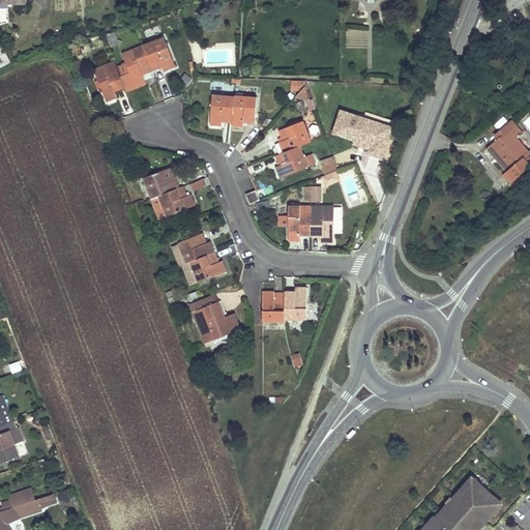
[(0,0),(0,27),(9,27),(9,2),(26,2),(26,0),(0,0)]
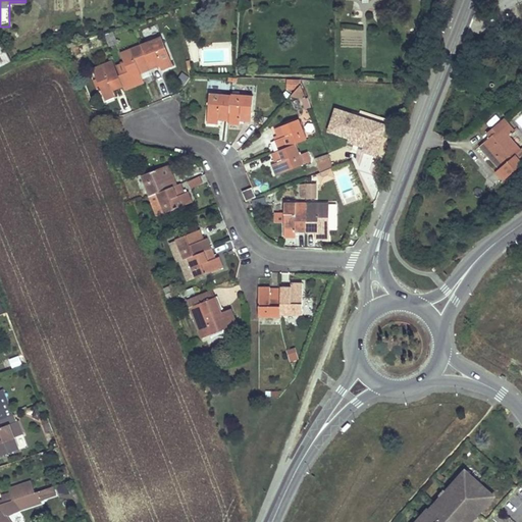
[(142,46),(151,68),(160,65),(162,69),(172,65),(161,38),(142,46)]
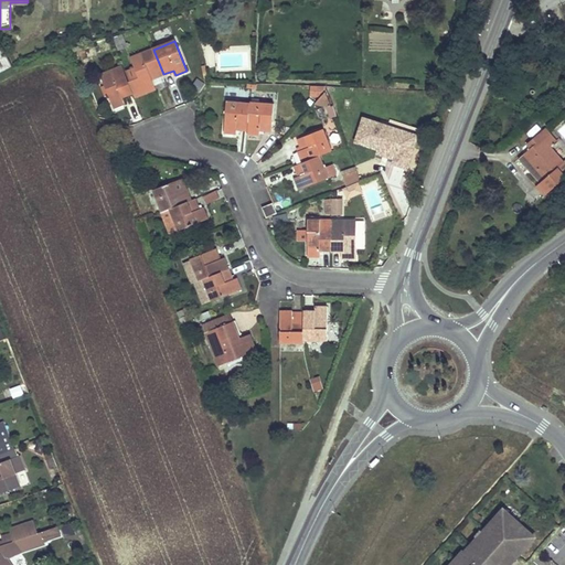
[(1,46),(0,46),(0,72),(12,66),(1,46)]
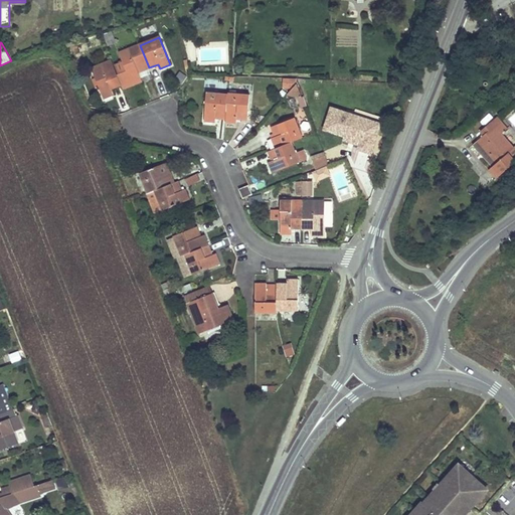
[(117,73),(122,86),(123,89),(142,80),(139,72),(149,67),(140,45),(139,43),(119,52),(123,61),(115,64),(118,72),(117,73)]
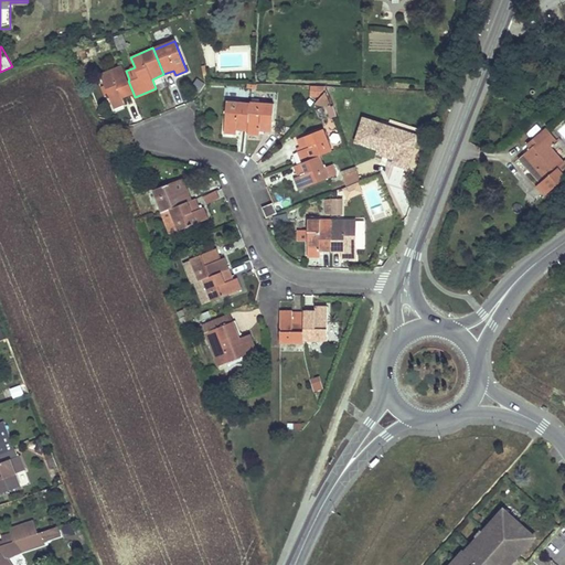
[(124,98),(134,94),(128,81),(123,65),(100,74),(115,108),(125,104),(124,98)]
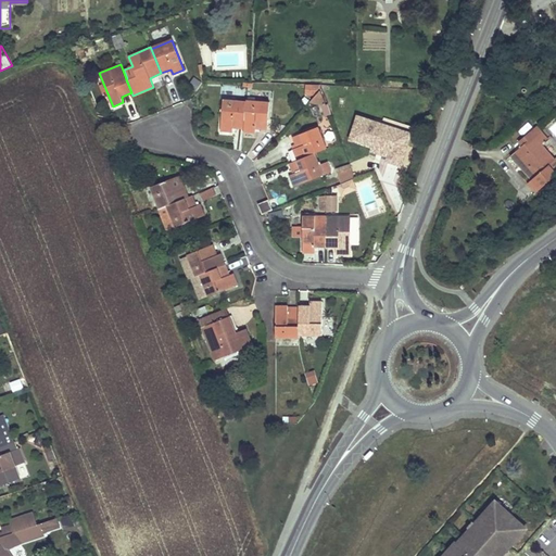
[(320,91),(311,102),(325,105),(320,91)]
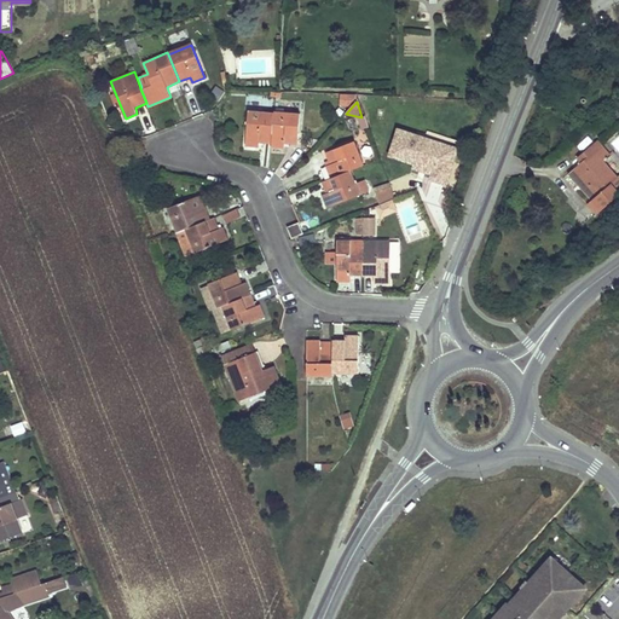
[(389,110),(372,103),(366,116),(383,125),(389,110)]
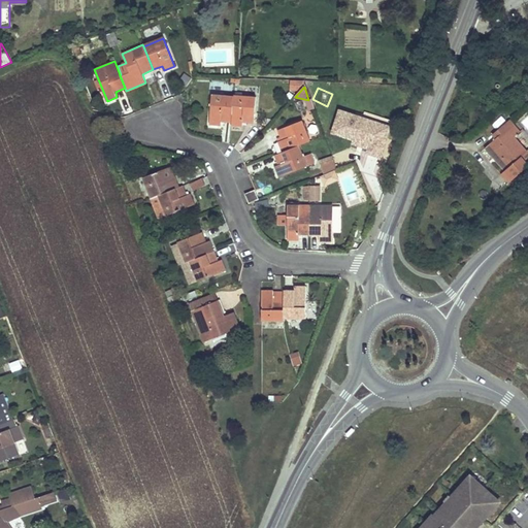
[(231,122),(234,96),(212,94),(209,124),(221,125),(221,121),(231,122)]
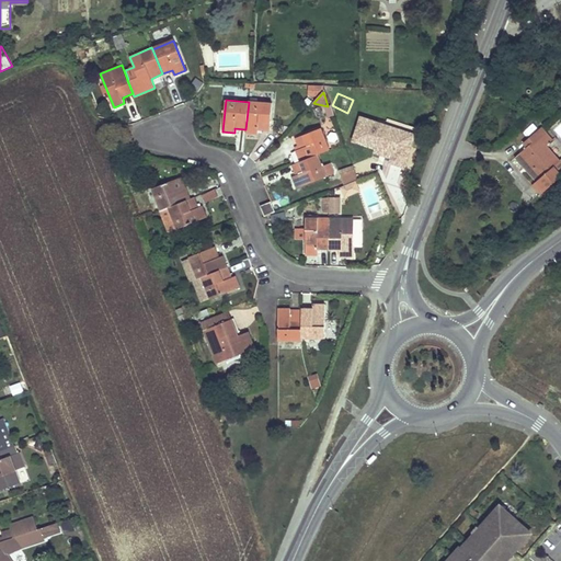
[(249,101),(249,102),(245,129),(245,133),(258,134),(258,129),(271,130),(273,102),(249,101)]
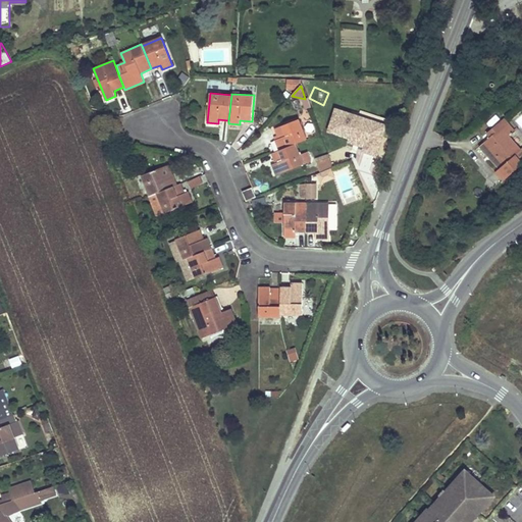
[(346,148),(378,157),(387,125),(334,110),(327,136),(348,142),(346,148)]
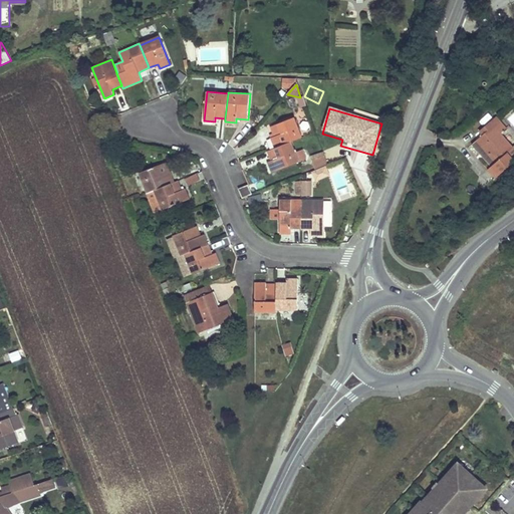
[(271,138),(275,149),(292,142),(302,138),(294,117),(270,126),(274,137),(271,138)]
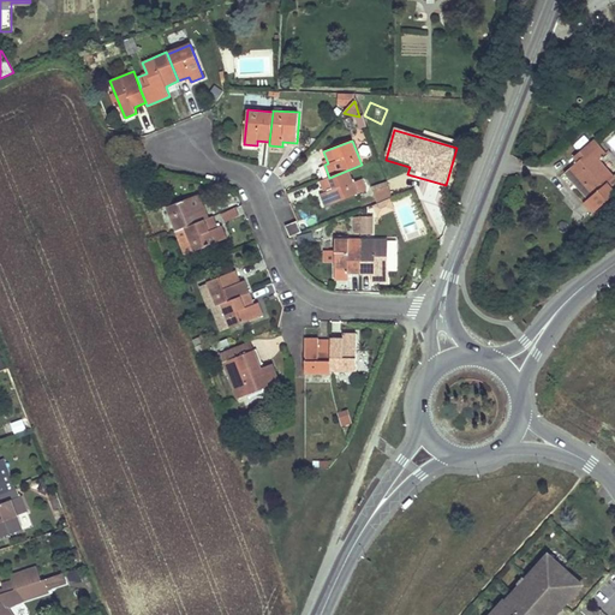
[(593,141),(585,148),(589,151),(578,161),(571,167),(593,193),(587,199),(597,210),(614,193),(614,174),(614,177),(599,160),(605,154),(593,141)]
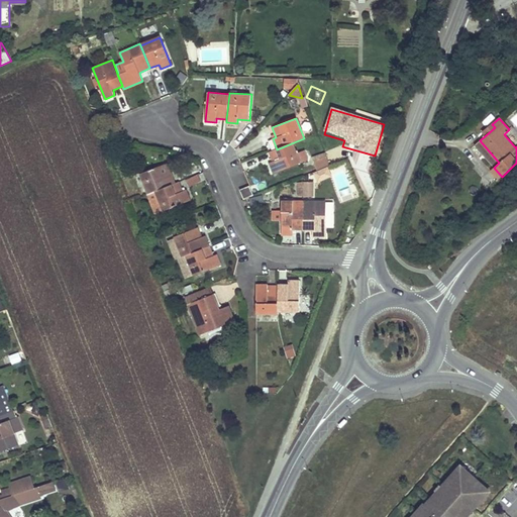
[(492,124),(483,131),(486,135),(495,127),(492,124)]
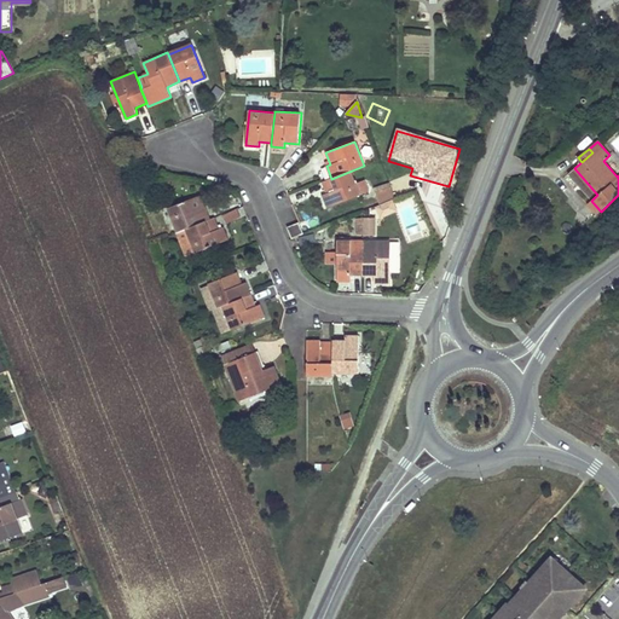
[(352,171),(331,179),(323,183),(328,194),(323,196),(328,208),(360,195),(352,171)]
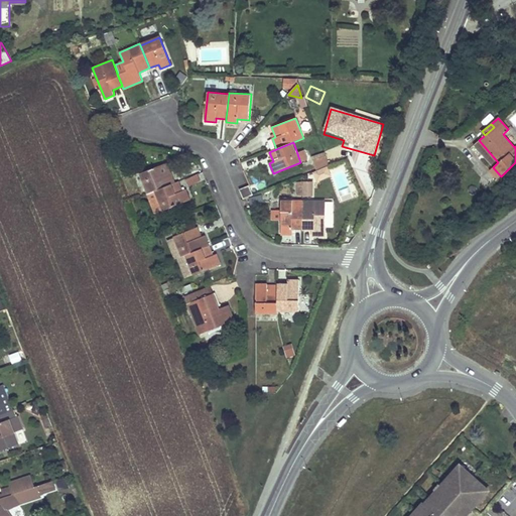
[(155,190),(172,183),(168,174),(171,172),(167,162),(139,173),(147,194),(155,190)]
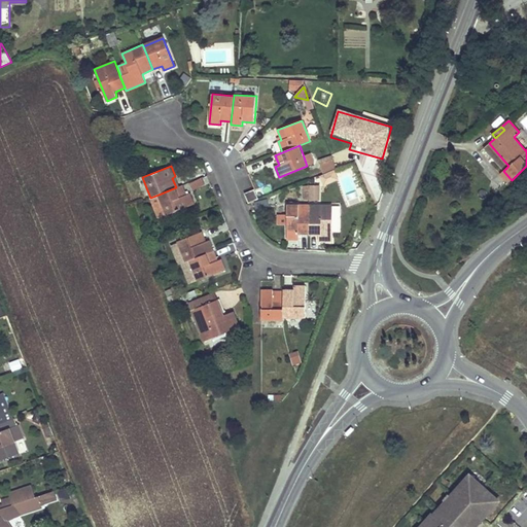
[(352,177),(341,179),(344,200),(356,198),(352,177)]
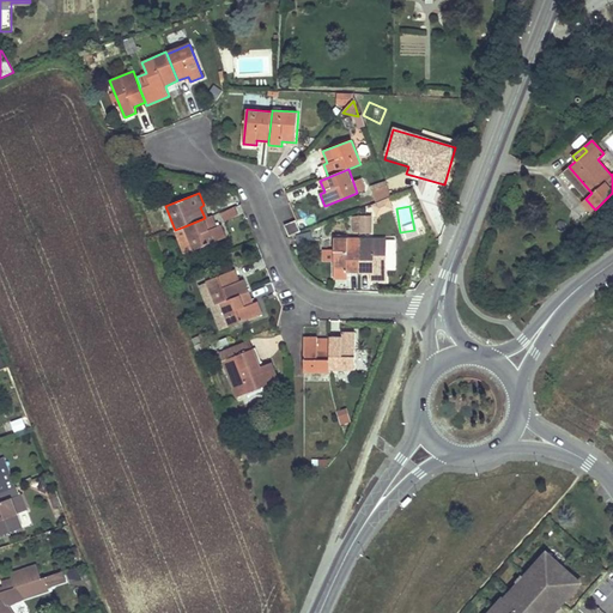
[(224,222),(238,217),(235,207),(220,212),(224,222)]
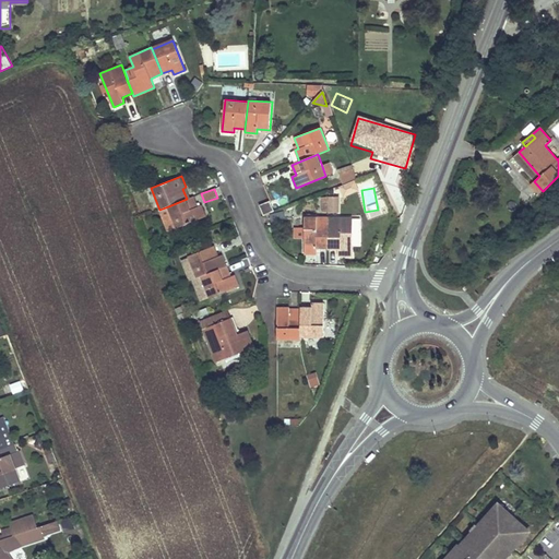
[(363,201),(359,190),(343,197),(346,206),(363,201)]
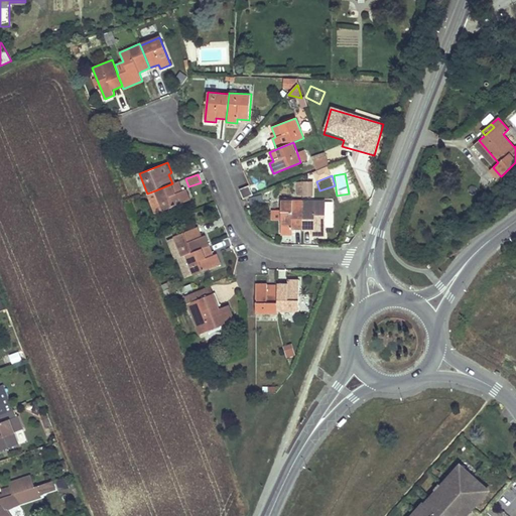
[(179,181),(172,183),(155,190),(163,211),(191,200),(186,188),(182,190),(179,181)]
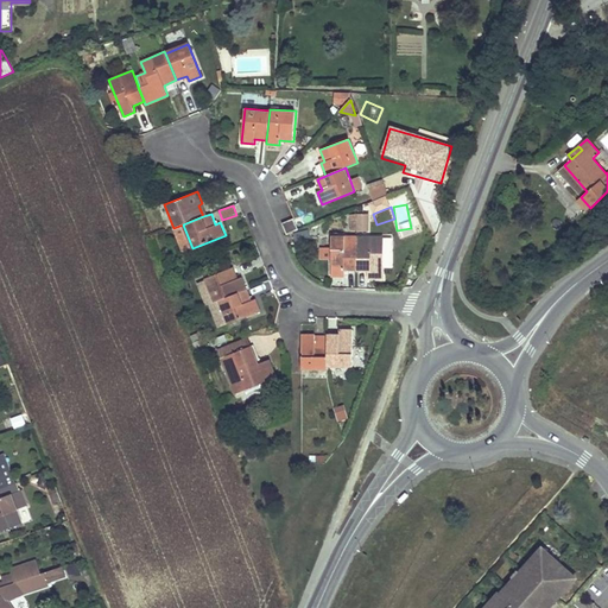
[(350,215),(350,233),(371,233),(369,215),(350,215)]
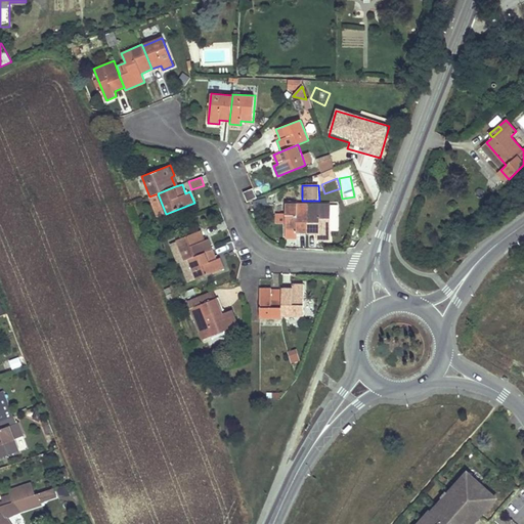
[(254,188),(245,192),(248,202),(258,198),(254,188)]
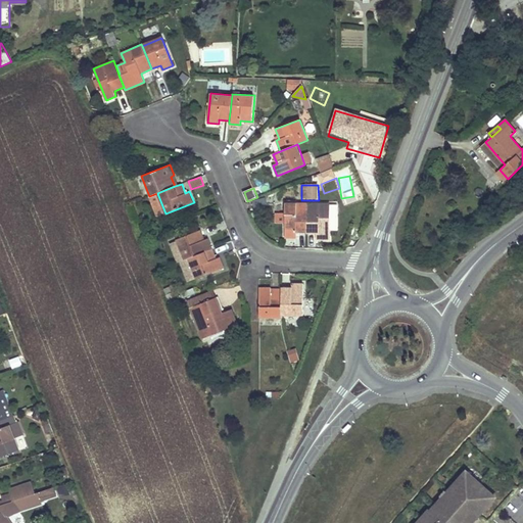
[(256,208),(267,205),(266,199),(254,201),(256,208)]
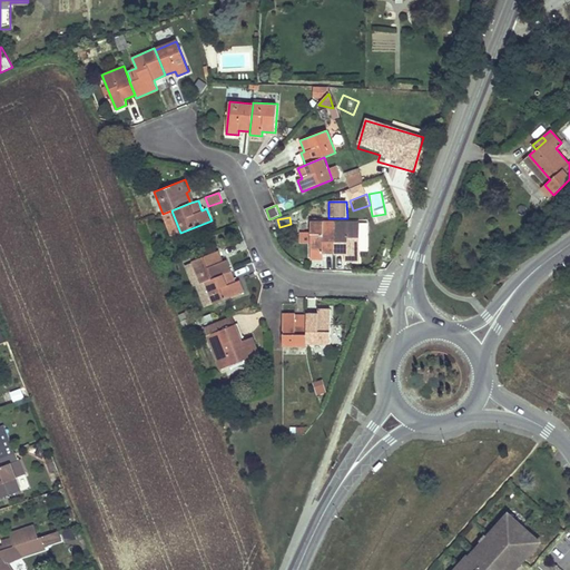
[(311,220),(311,233),(311,244),(311,258),(323,259),(323,253),(334,253),(334,223),(334,220),(311,220)]
